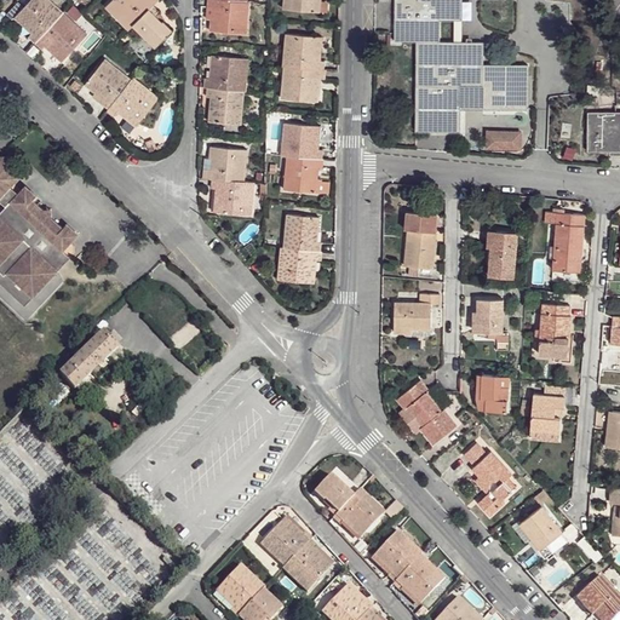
[(24,7),(15,17),(23,26),(27,23),(34,30),(32,33),(29,36),(35,42),(64,12),(50,0),(30,0),(24,7)]
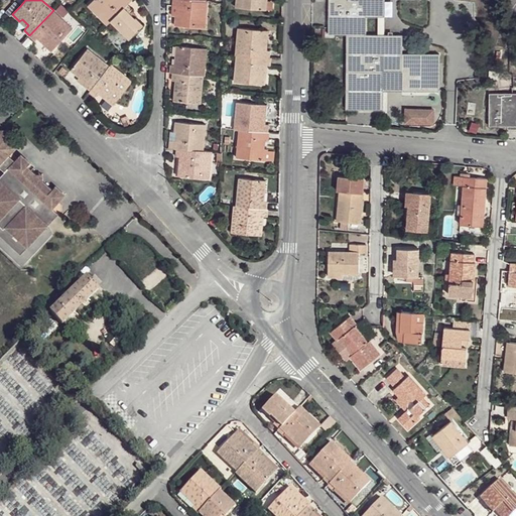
[(93,0),(88,5),(107,25),(111,21),(128,4),(131,0),(93,0)]
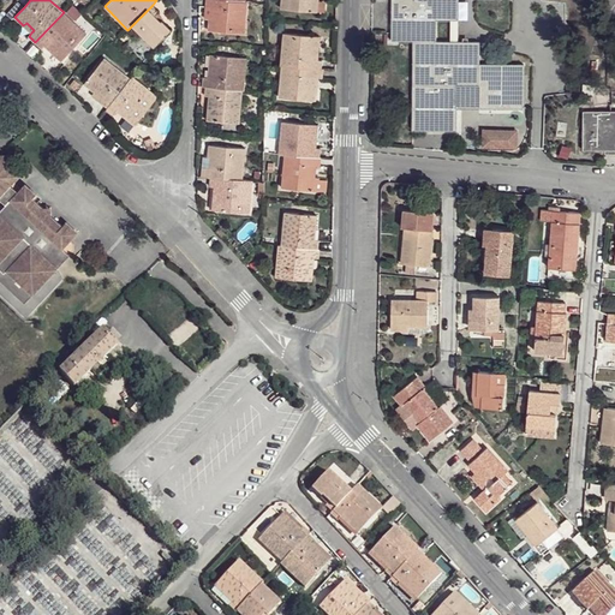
[(209,18),(208,30),(245,34),(248,1),(245,1),(228,0),(206,0),(206,7),(210,7),(214,9),(213,18),(209,18)]
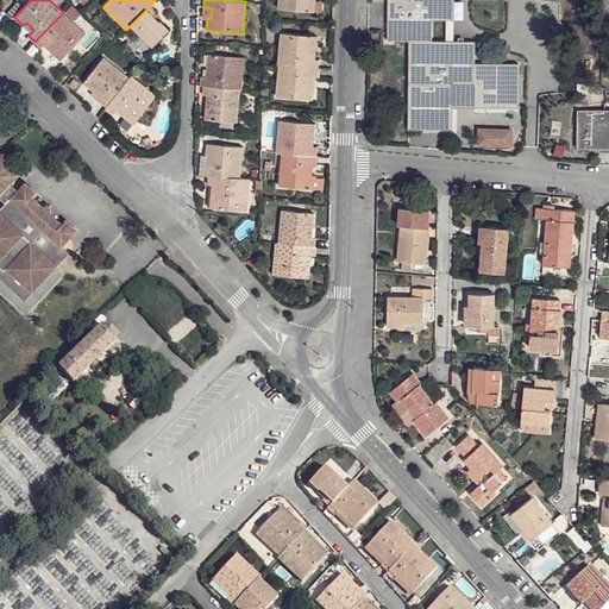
[(278,0),(278,8),(314,12),(315,1),(315,0),(278,0)]
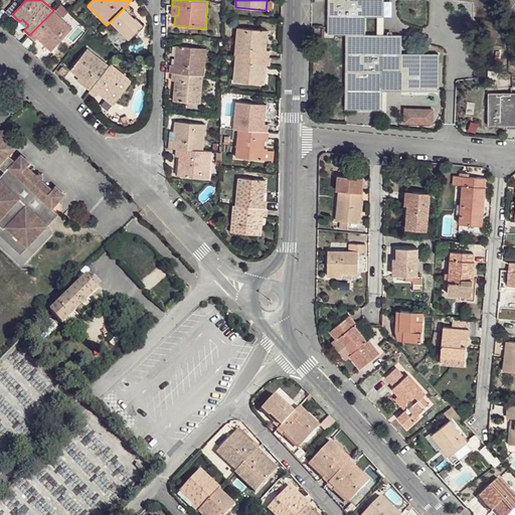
[(328,0),(328,34),(346,34),(365,34),(365,16),(377,17),(383,17),(383,0),(328,0)]
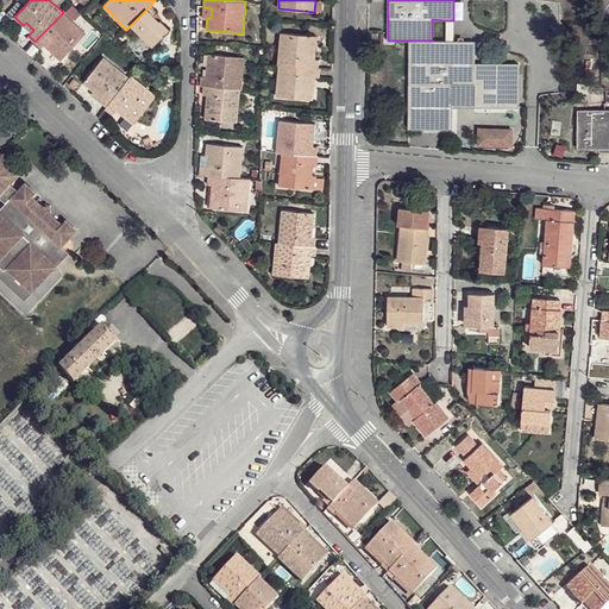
[(7,14),(12,19),(14,17),(24,7),(19,2),(7,14)]
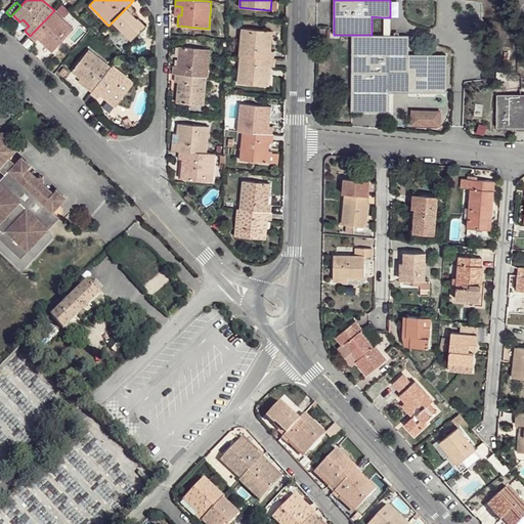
[(130,4),(113,22),(132,40),(146,25),(139,17),(138,19),(132,14),(134,11),(136,10),(130,4)]
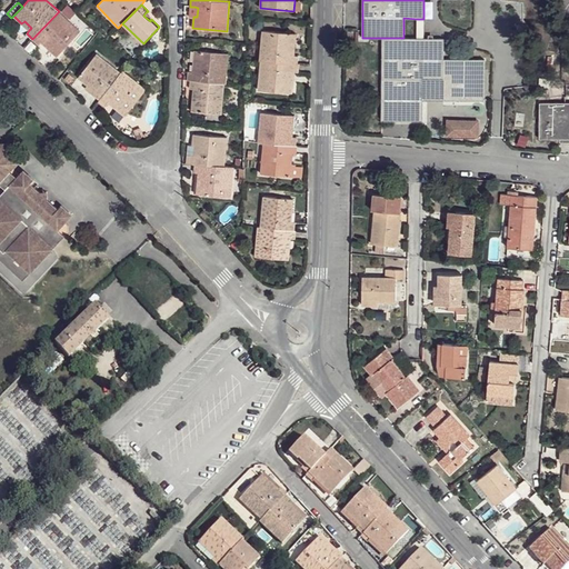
[(59,11),(32,39),(39,45),(41,42),(43,39),(51,46),(49,48),(57,56),(80,31),(59,11)]
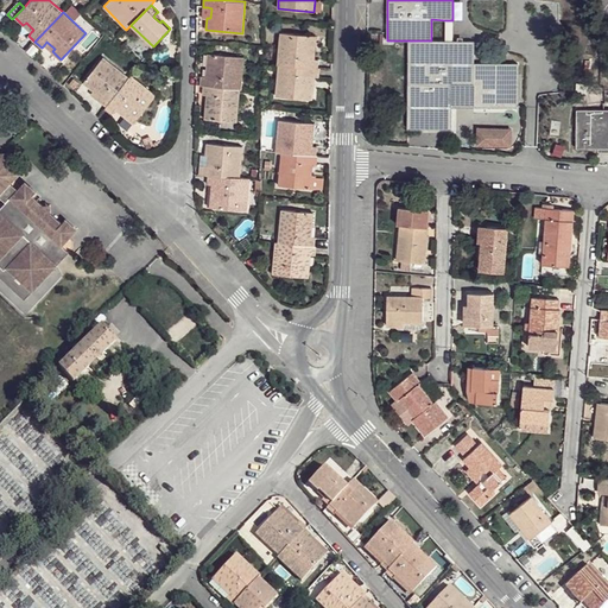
[(156,13),(153,17),(160,23),(162,20),(163,20),(156,13)]
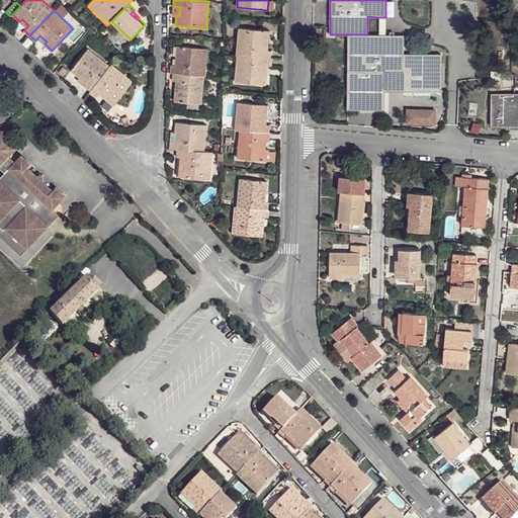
[(19,21),(26,27),(28,25),(22,19),(19,21)]
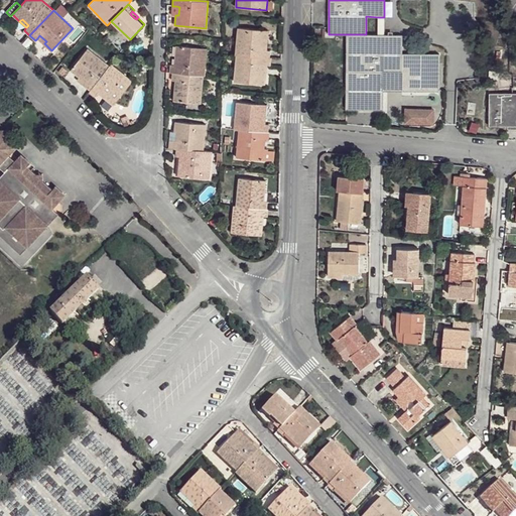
[(238,28),(236,54),(237,54),(270,57),(271,50),(267,50),(266,50),(264,49),(265,41),(267,41),(269,31),(238,28)]
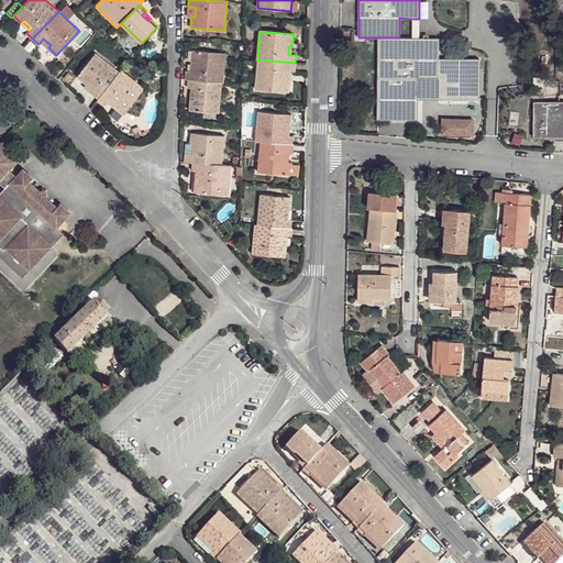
[(378,37),(378,119),(389,119),(389,113),(407,113),(407,119),(419,120),(419,99),(419,79),(439,79),(439,99),(479,100),(479,89),(474,89),(474,69),(479,69),(479,59),(439,59),(439,39),(419,39),(412,39),(399,37),(378,37)]
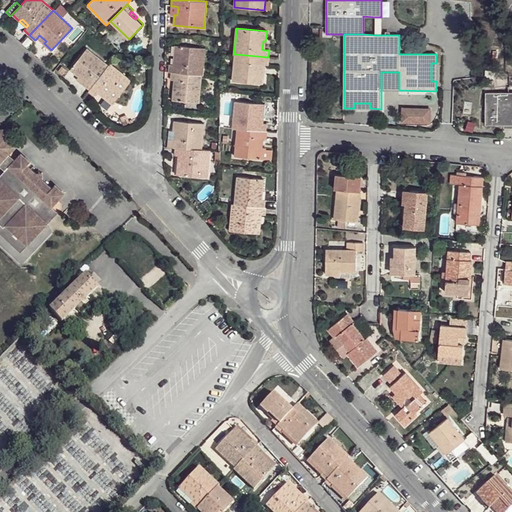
[(37,38),(44,43),(46,41),(39,35),(37,38)]
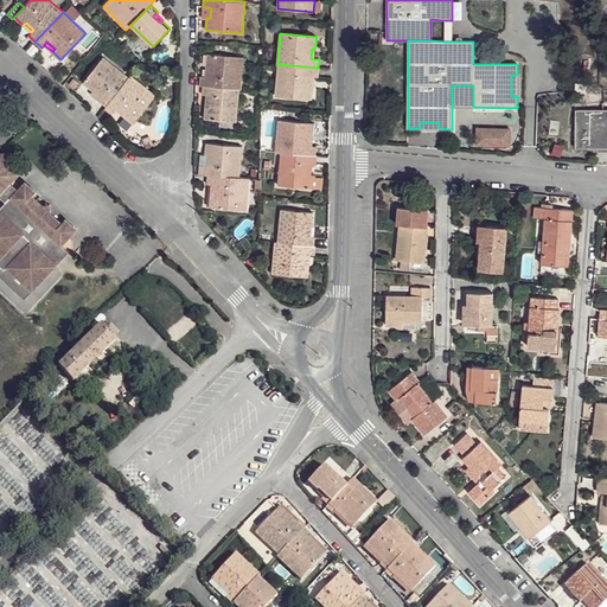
[(202,77),(200,85),(204,85),(240,89),(241,89),(244,58),(208,55),(206,66),(210,66),(209,77),(205,77),(202,77)]
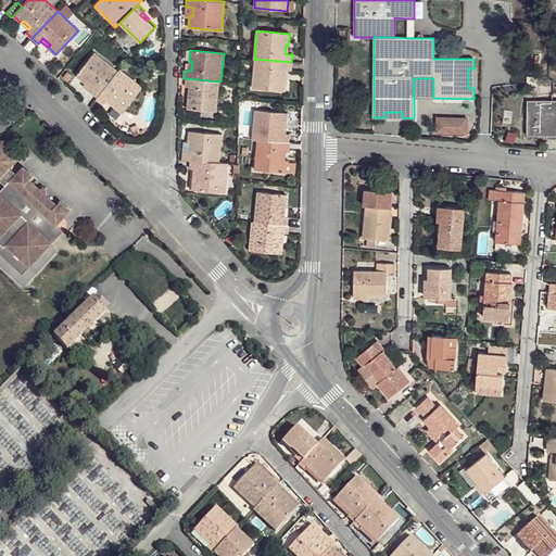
[(95,52),(76,76),(86,84),(87,80),(95,87),(90,91),(98,97),(117,72),(95,52)]
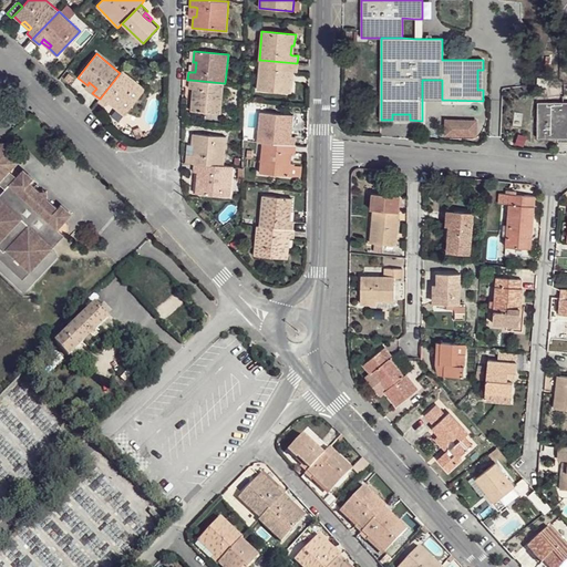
[(260,60),(258,90),(291,93),(292,82),(289,81),(290,72),(294,72),(297,72),(298,64),(297,63),(260,60)]
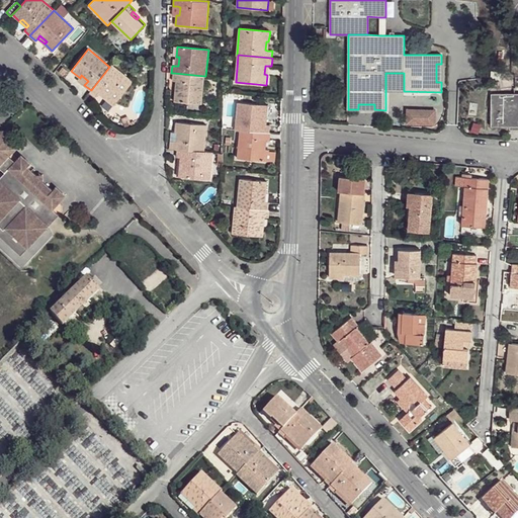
[(91,90),(89,93),(95,98),(99,93),(100,91),(107,97),(106,99),(114,106),(133,82),(111,65),(109,67),(91,90)]
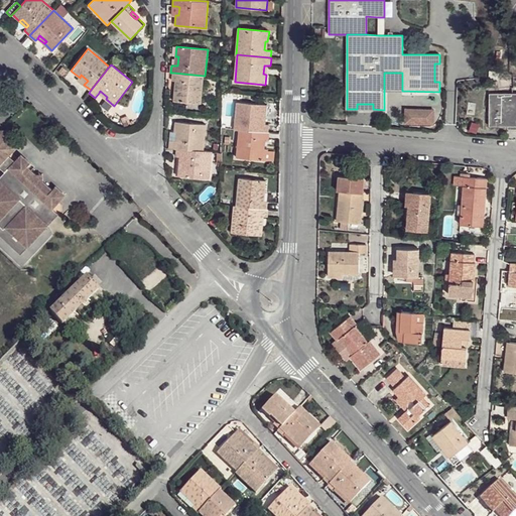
[(58,72),(63,76),(68,71),(62,68),(58,72)]
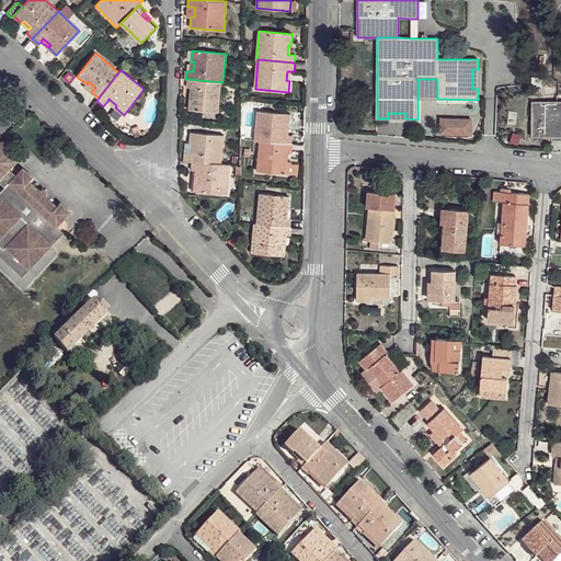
[(190,98),(189,110),(218,113),(221,82),(189,79),(187,87),(191,88),(194,88),(193,98),(190,98)]
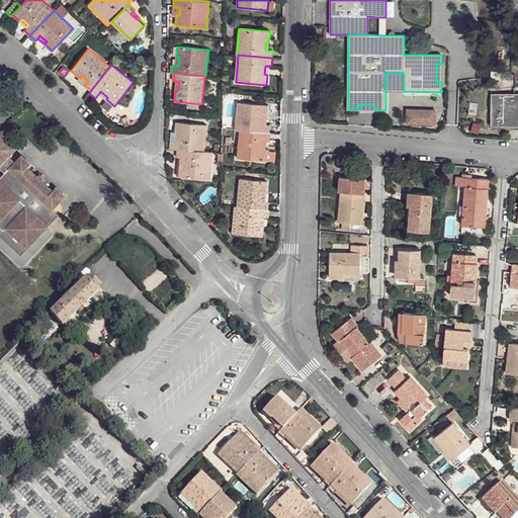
[(385,73),(385,91),(404,91),(404,73),(385,73)]
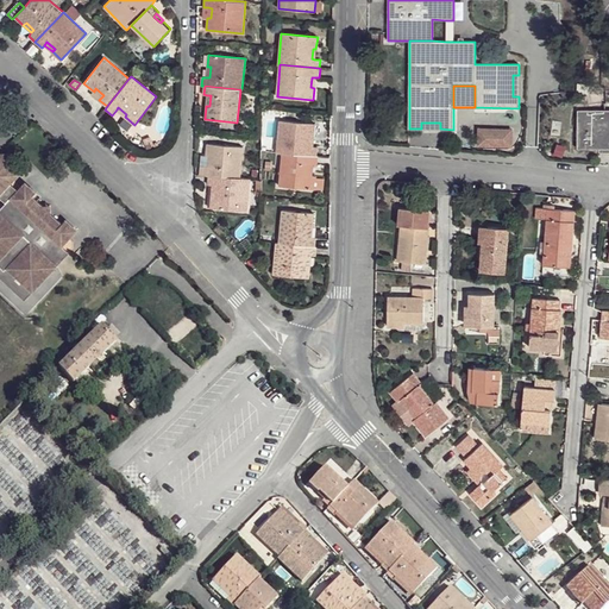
[(94,92),(92,94),(99,100),(104,95),(95,88),(94,92)]
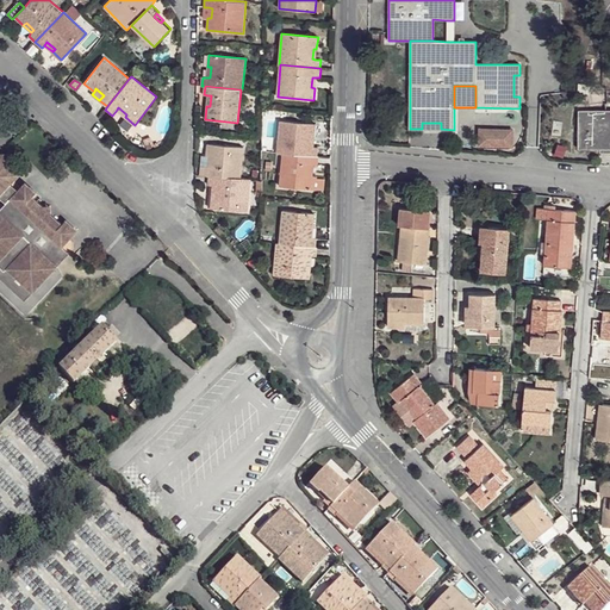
[(609,110),(579,111),(578,149),(601,149),(601,143),(609,143),(609,110)]
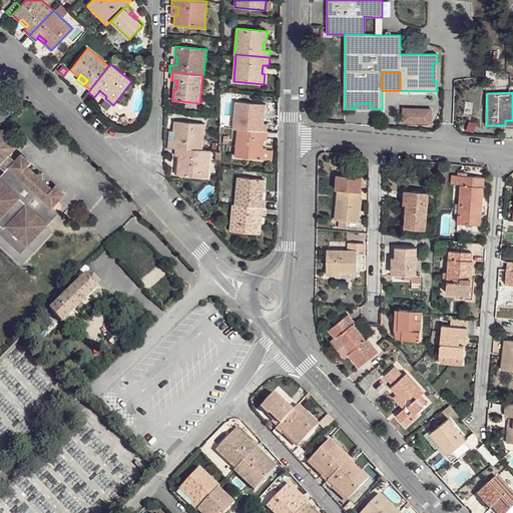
[(235,101),(232,128),(237,129),(267,131),(268,124),(264,123),(261,123),(262,114),(265,114),(266,104),(235,101)]
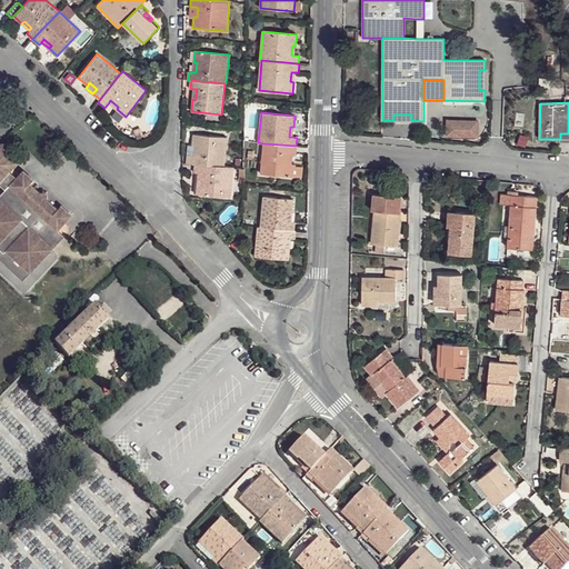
[(462,141),(462,142),(476,130),(483,130),(463,117),(462,116),(449,128),(441,128),(462,141)]
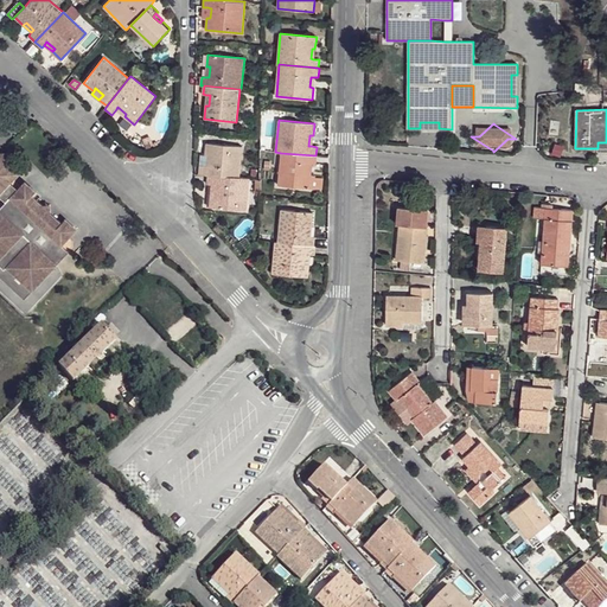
[(199,165),(199,174),(209,176),(240,178),(242,146),(206,144),(205,155),(209,155),(208,166),(199,165)]
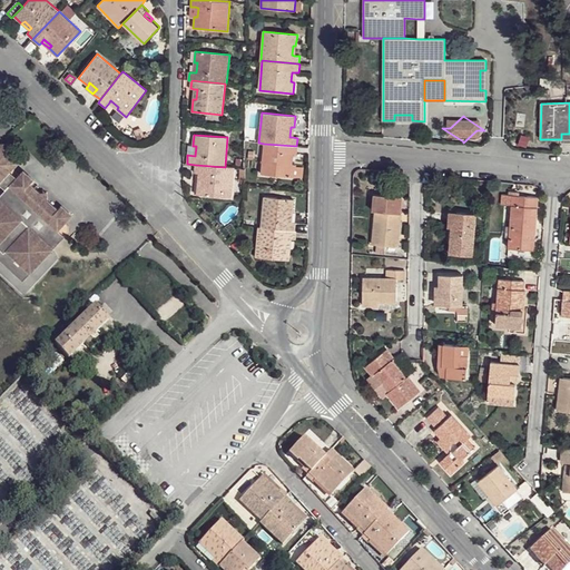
[(264,144),(262,174),(295,177),(296,167),(296,165),(292,164),(293,154),(297,154),(297,146),(296,146),(264,144)]
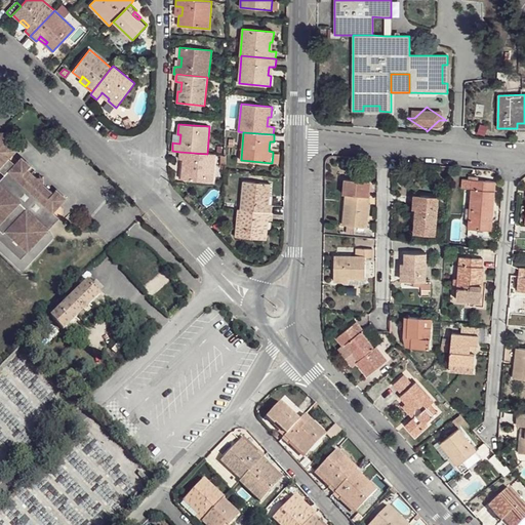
[(0,170),(4,174),(0,178),(0,231),(2,234),(4,232),(13,240),(11,242),(15,245),(17,243),(27,252),(47,230),(43,227),(54,214),(52,213),(63,202),(62,196),(55,190),(52,193),(27,169),(31,165),(26,161),(16,161),(14,164),(8,158),(10,156),(7,143),(0,134),(0,170)]
